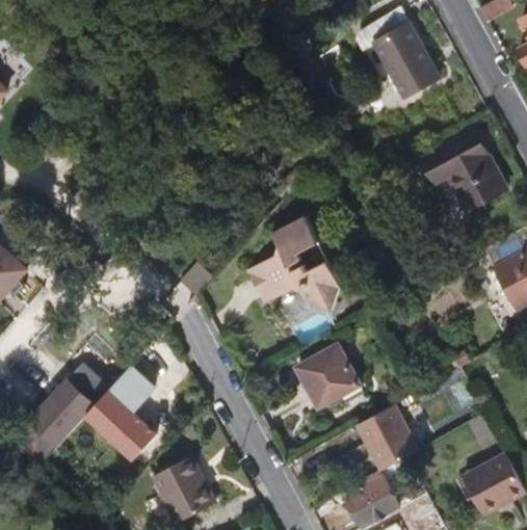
[(481,22),(508,7),(504,0),(493,0),(475,9),(481,22)]
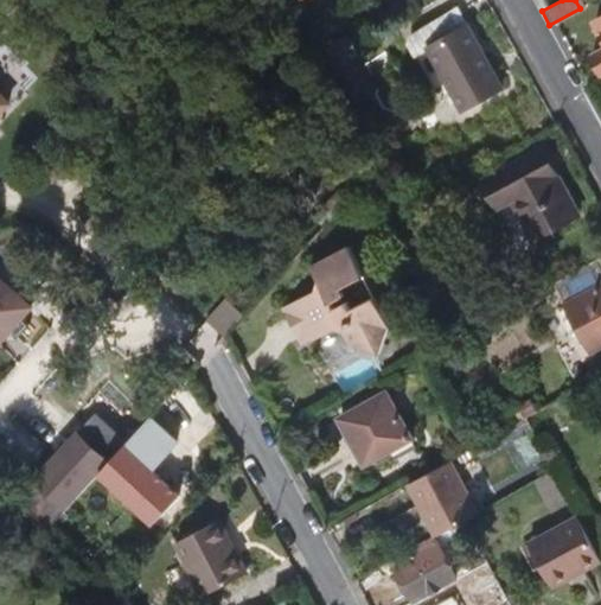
[(497,91),(453,12),(402,39),(410,57),(424,50),(458,113),(497,91)]
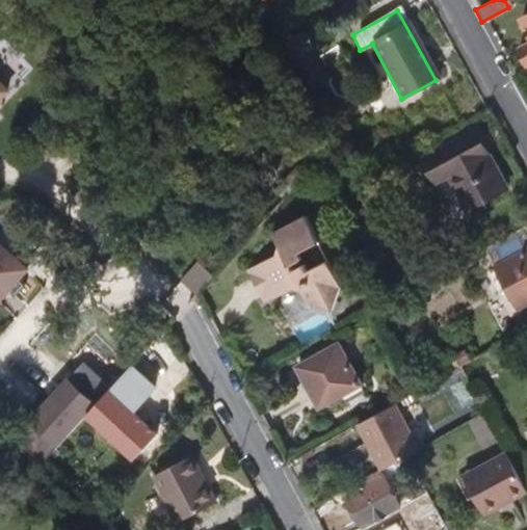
[(526,63),(526,16),(516,22),(526,43),(526,44),(514,51),(522,68),(526,63)]
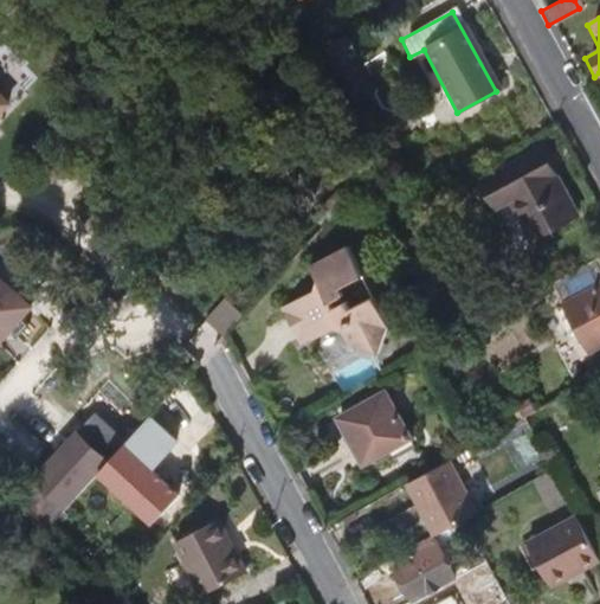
[(575,217),(540,153),(481,185),(516,249),(575,217)]
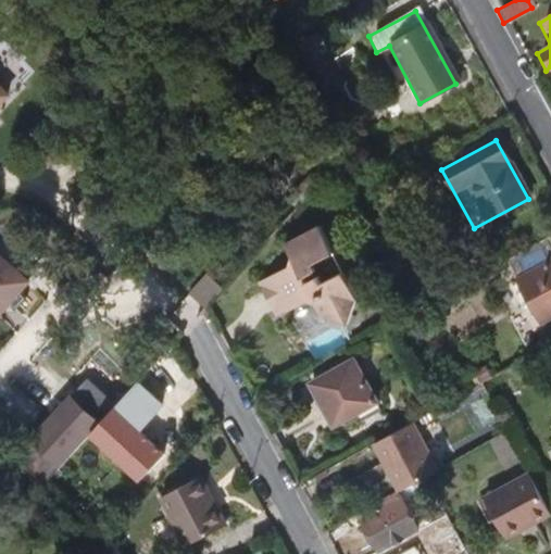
[(354,298),(340,273),(320,285),(315,277),(303,285),(300,278),(312,271),(309,265),(329,253),(315,227),(282,246),(288,257),(286,268),(255,285),(274,317),(304,301),(314,304),(322,317),(345,324),(354,298)]
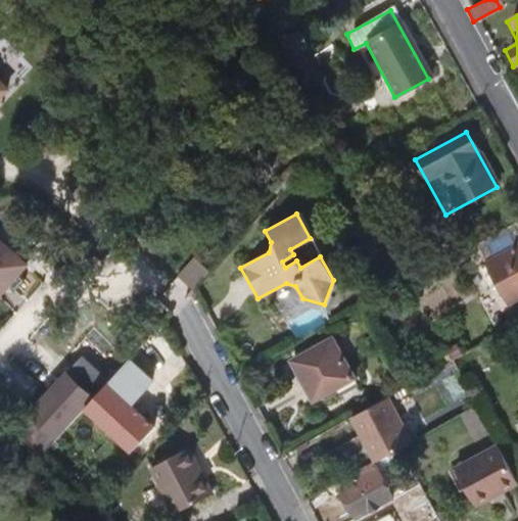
[(479,252),(515,234),(511,226),(475,245),(479,252)]
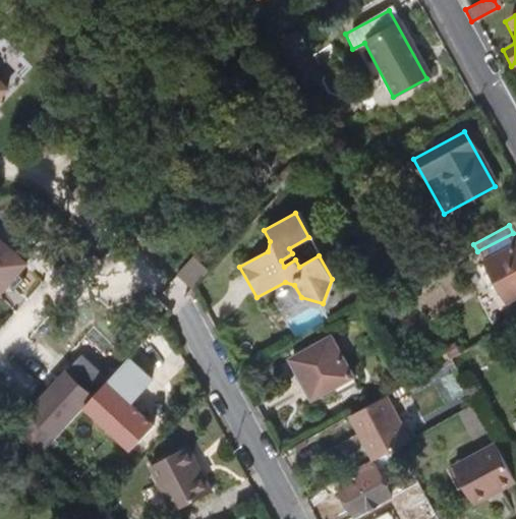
[(515,298),(515,245),(483,264),(506,304),(515,298)]
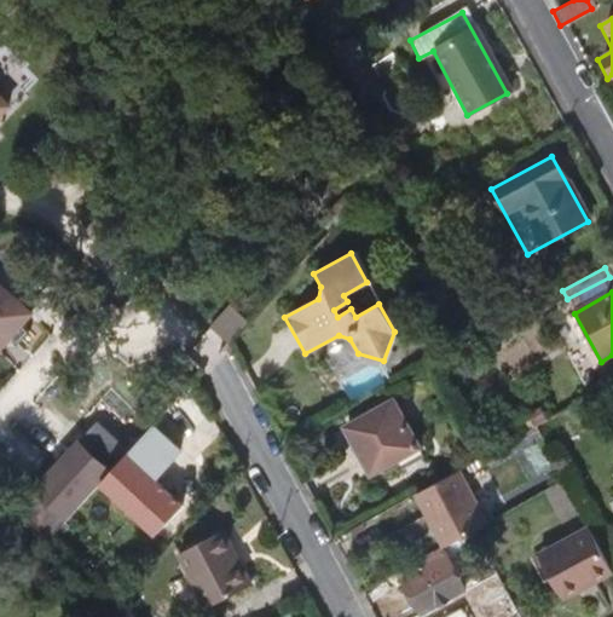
[(0,359),(33,326),(0,297),(0,359)]
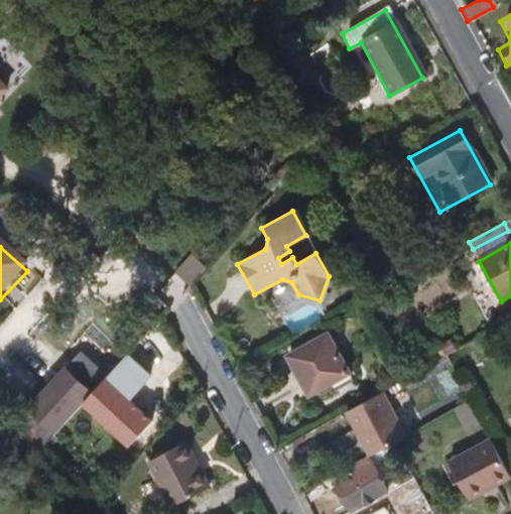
[(342,376),(322,338),(283,359),(303,396),(342,376)]
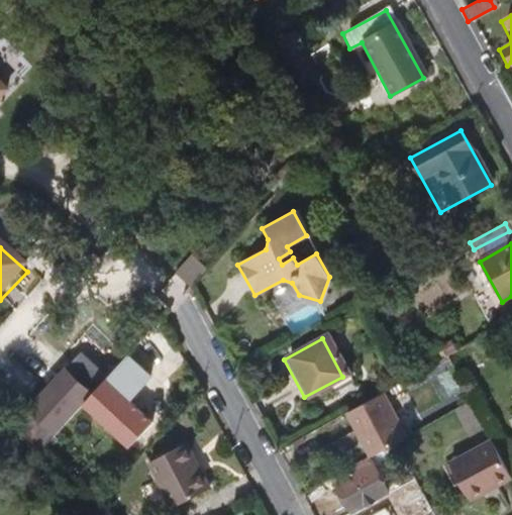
[(79,406),(106,377),(86,358),(19,432),(38,450),(79,406)]
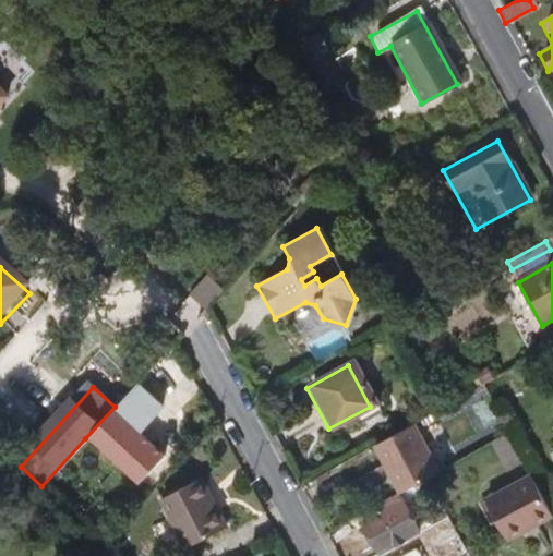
[(111,461),(157,410),(132,387),(115,407),(85,438),(111,461)]
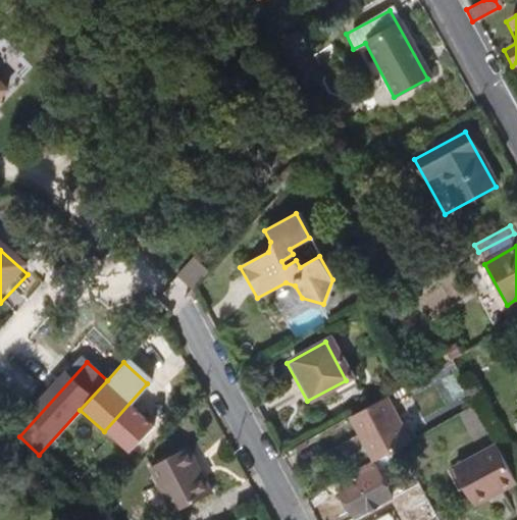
[(407,443),(383,398),(348,418),(371,462),(395,449),(407,443)]
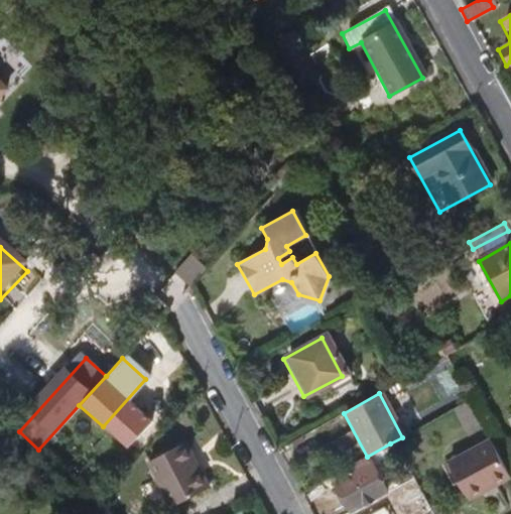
[(218,480),(196,433),(159,452),(181,498),(218,480)]
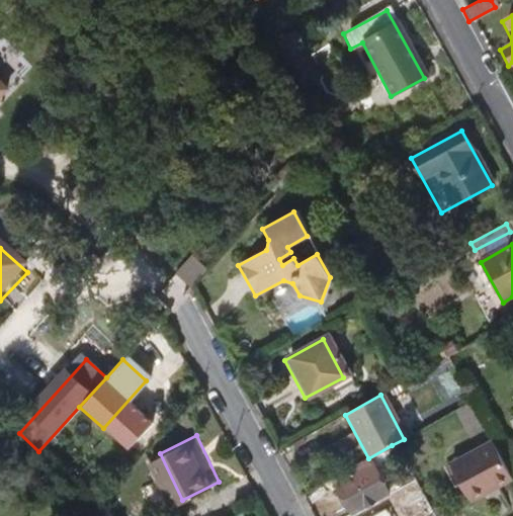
[(510,481),(490,442),(446,465),(467,504),(510,481)]
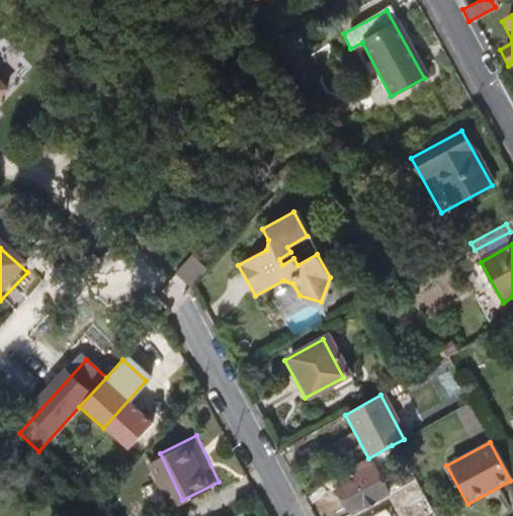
[(383,497),(364,462),(352,468),(356,476),(333,489),(347,515),(350,515),(383,497)]
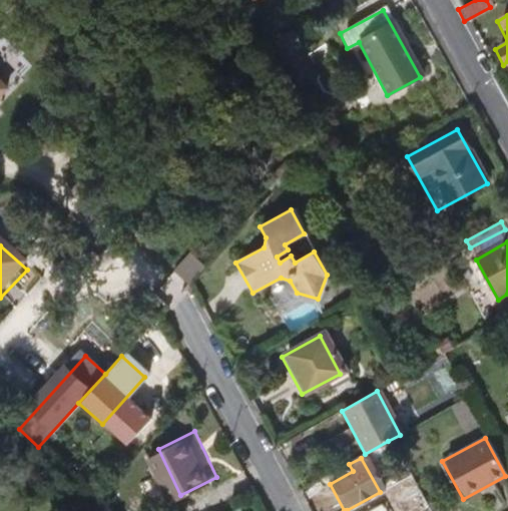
[(330,484),(353,471),(349,464),(326,477),(330,484)]
